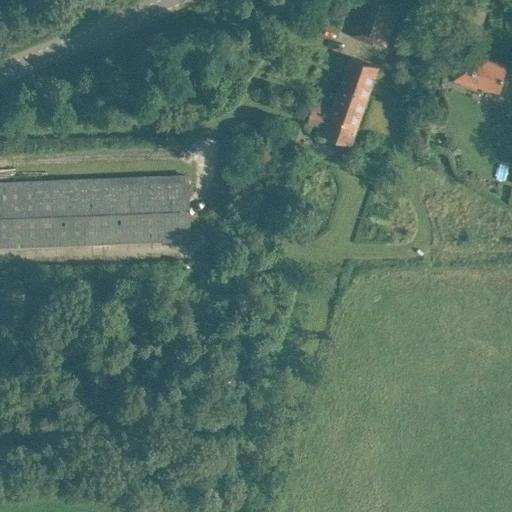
[(360,0),(349,33),(373,41),(377,27),(390,32),(401,0),(360,0)]
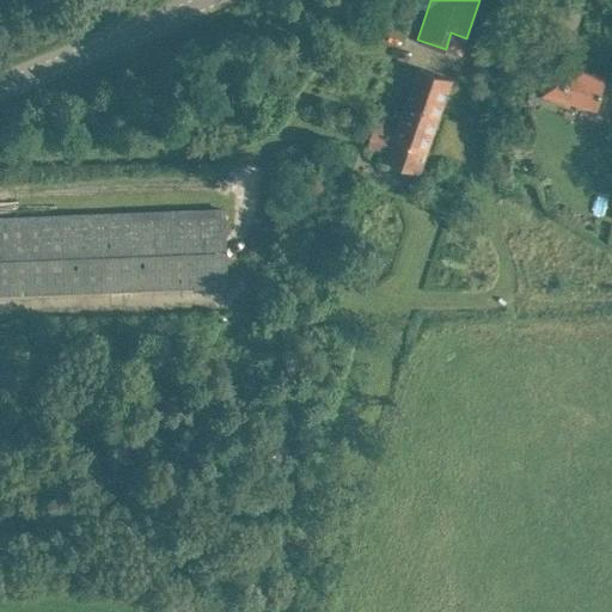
[(543,96),(598,110),(606,77),(551,61),(543,96)]
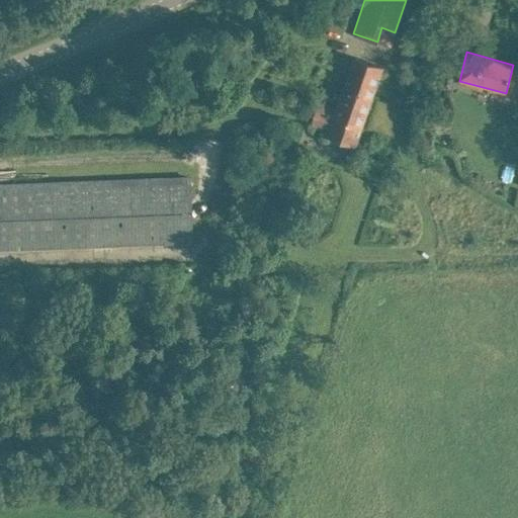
[(328,131),(356,141),(382,67),(355,57),(337,108),(323,103),(321,109),(317,107),(312,122),(329,128),(328,131)]
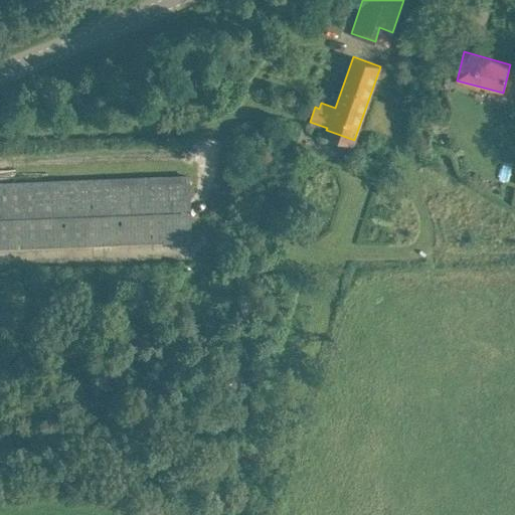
[(0,182),(0,246),(189,240),(186,176),(0,182)]
